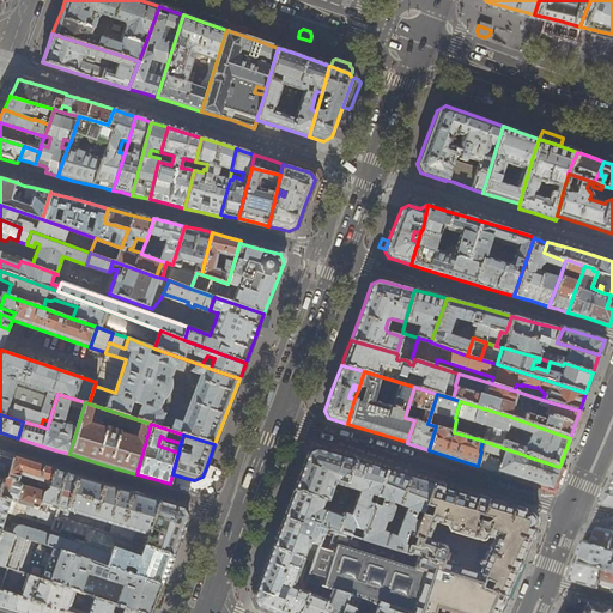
[(480,467),(496,471),(503,448),(483,441),(480,451),(481,451),(478,466),(480,467)]
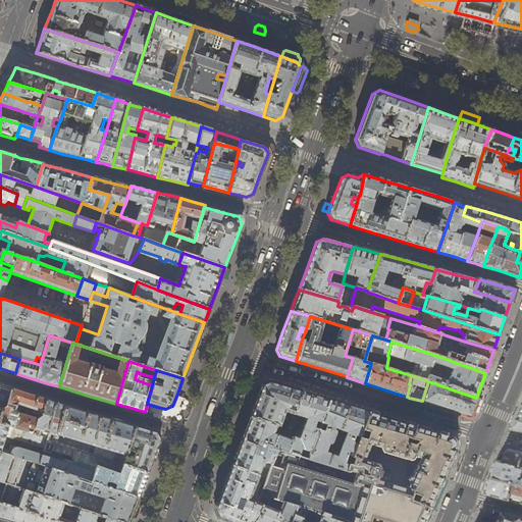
[(444,386),(428,381),(422,401),(440,407),(469,416),(476,398),(449,388),(448,394),(442,392),(444,386)]
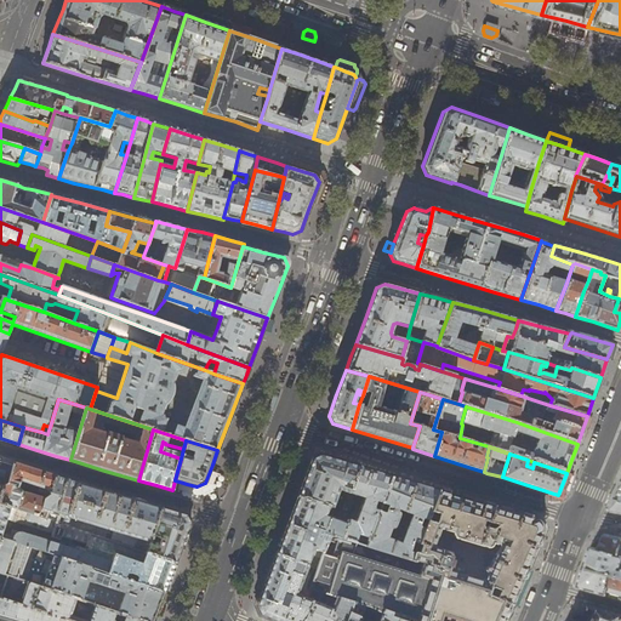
[(306,476),(297,497),(331,508),(339,490),(348,493),(360,467),(320,455),(312,459),(306,476)]
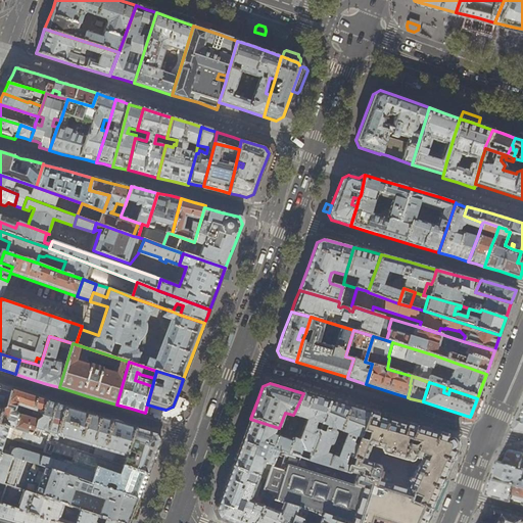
[(0,386),(0,415),(2,410),(6,409),(11,390),(4,388),(0,386)]
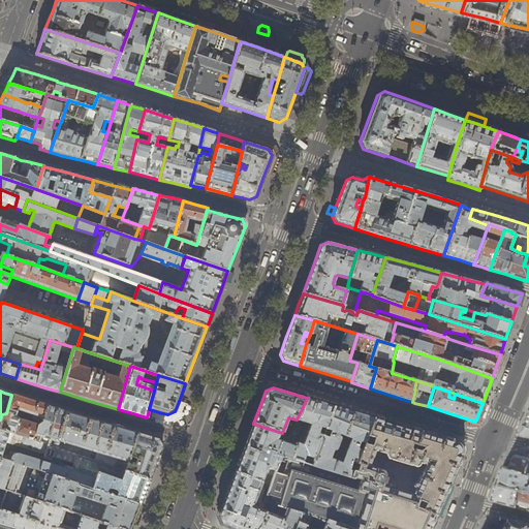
[(0,419),(0,429),(56,448),(66,411),(27,400),(11,395),(6,413),(2,414),(0,419)]
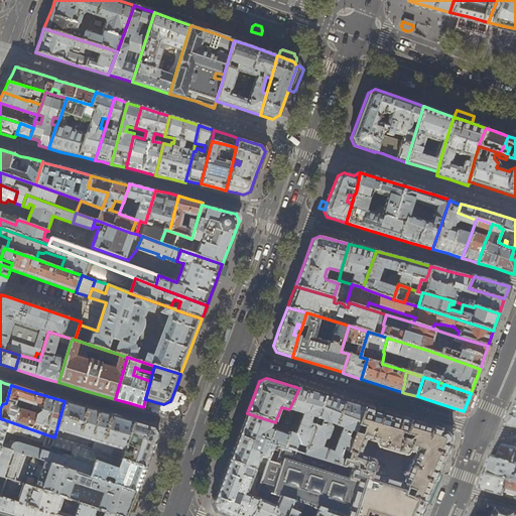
[(301,389),(299,388),(289,409),(288,415),(295,417),(298,411),(303,413),(297,428),(290,425),(283,447),(295,450),(304,454),(326,396),(309,391),(304,389),(301,389)]
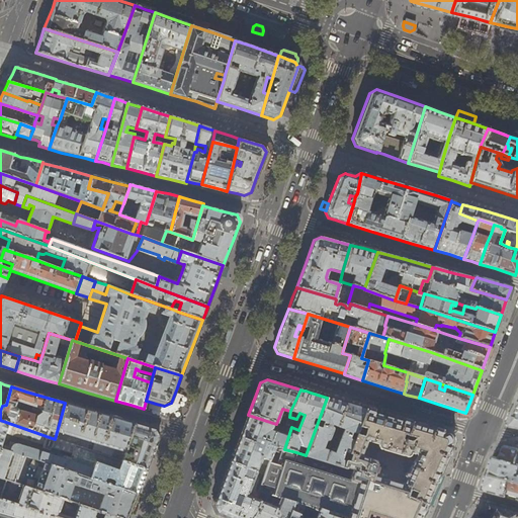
[(180,395),(175,393),(171,403),(164,406),(156,404),(153,403),(152,406),(166,409),(177,403),(180,395)]
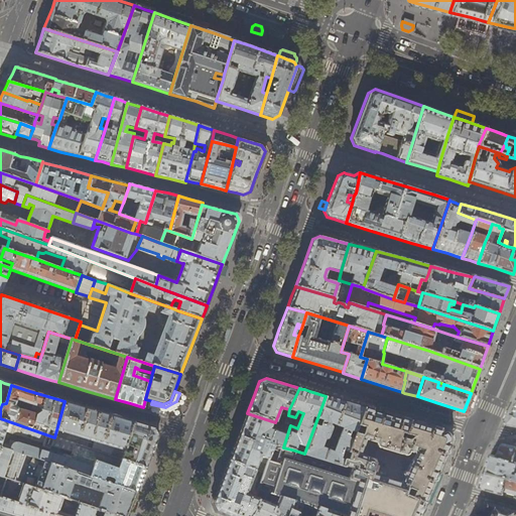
[(348,452),(365,407),(360,406),(329,397),(326,396),(304,454),(341,466),(343,460),(340,459),(343,449),(348,452)]
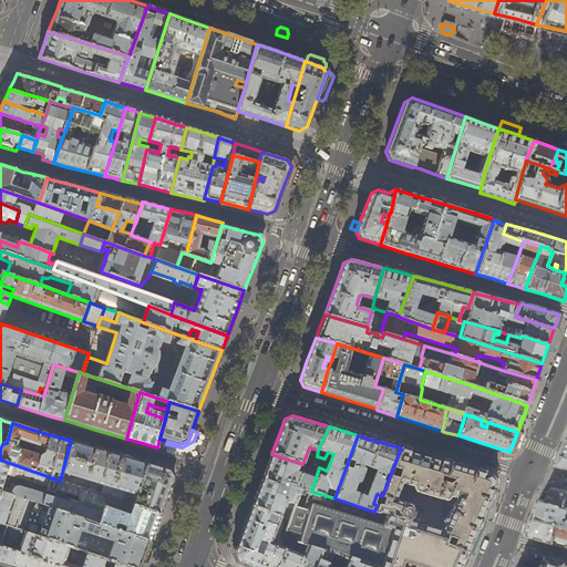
[(91,447),(71,441),(60,481),(91,488),(92,486),(96,488),(98,486),(100,487),(101,487),(101,484),(103,484),(101,494),(107,496),(134,505),(147,464),(124,456),(91,447)]
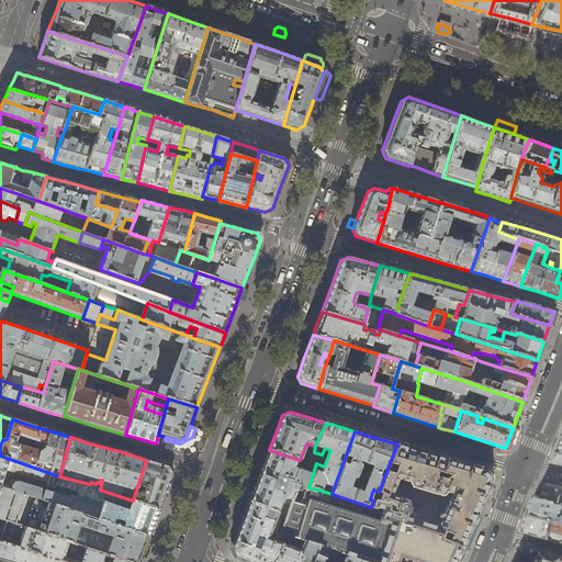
[(402,445),(397,444),(379,492),(373,490),(370,499),(373,501),(371,507),(371,508),(374,509),(375,507),(383,509),(403,516),(403,515),(406,504),(405,499),(391,495),(397,478),(411,481),(411,483),(411,484),(413,485),(440,493),(442,493),(444,492),(445,491),(450,492),(437,525),(442,527),(442,529),(450,532),(447,540),(462,548),(480,509),(492,481),(486,470),(483,469),(402,445)]
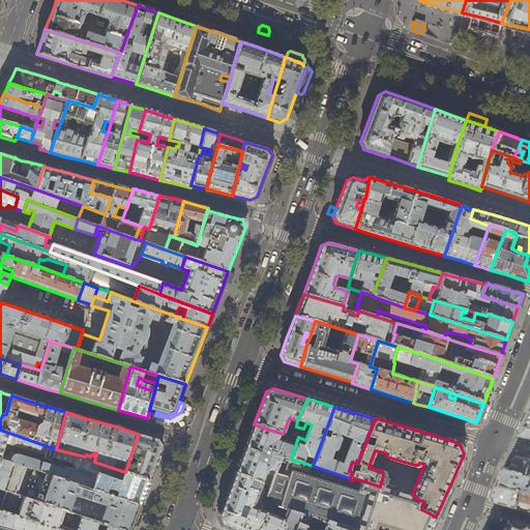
[(244,448),(235,473),(269,487),(281,455),(291,460),(298,437),(292,437),(283,434),(254,424),(244,448)]
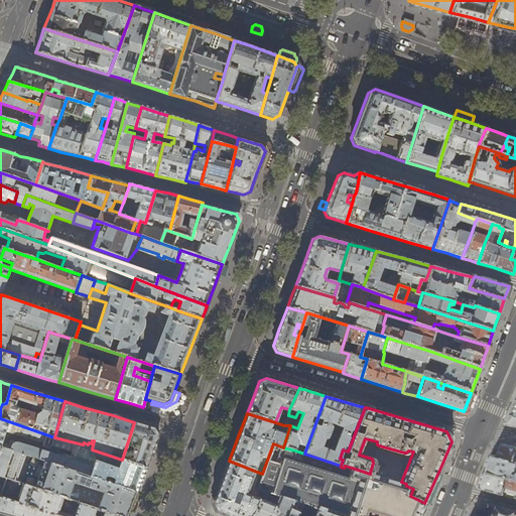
[(0,446),(24,456),(31,458),(42,462),(89,478),(98,452),(92,449),(83,444),(54,437),(0,418),(0,446)]
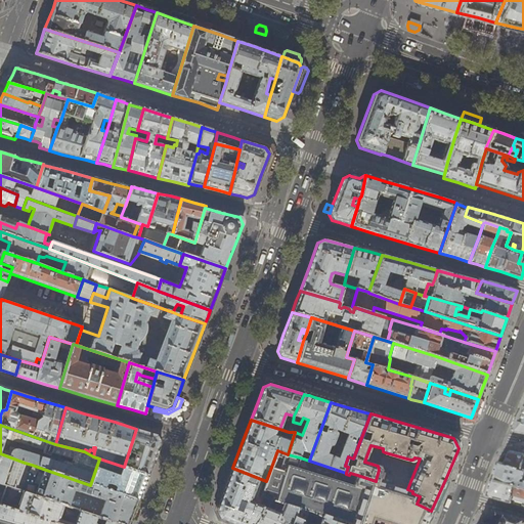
[(148,472),(160,441),(157,435),(147,432),(136,429),(124,467),(147,475),(148,472)]
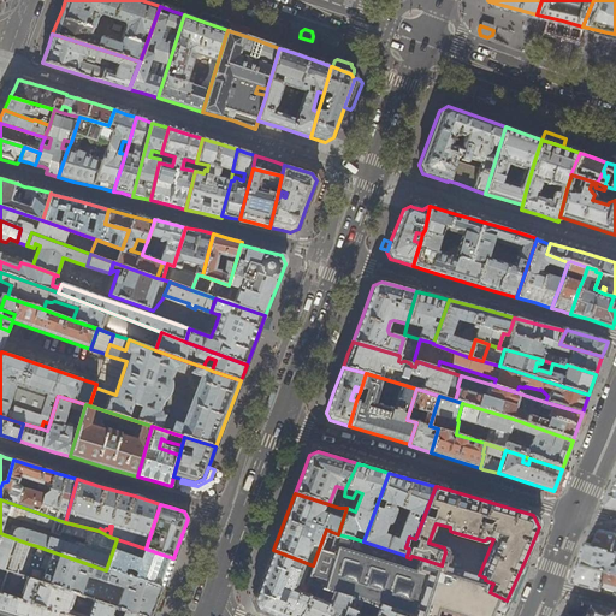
[(499,615),(507,600),(490,592),(483,588),(485,580),(485,578),(479,575),(442,564),(442,566),(420,558),(415,572),(349,551),(353,538),(338,534),(326,529),(313,566),(307,584),(313,586),(351,598),(363,602),(378,608),(379,605),(386,608),(386,611),(394,614),(400,615),(499,615)]
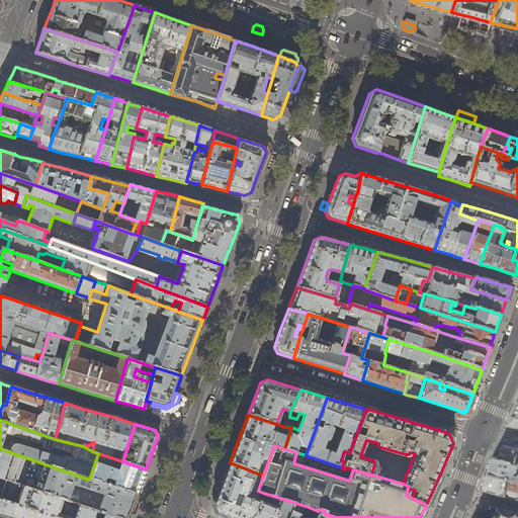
[(493,455),(493,456),(517,462),(517,449),(505,447),(506,446),(505,446),(499,451),(495,456),(493,455)]
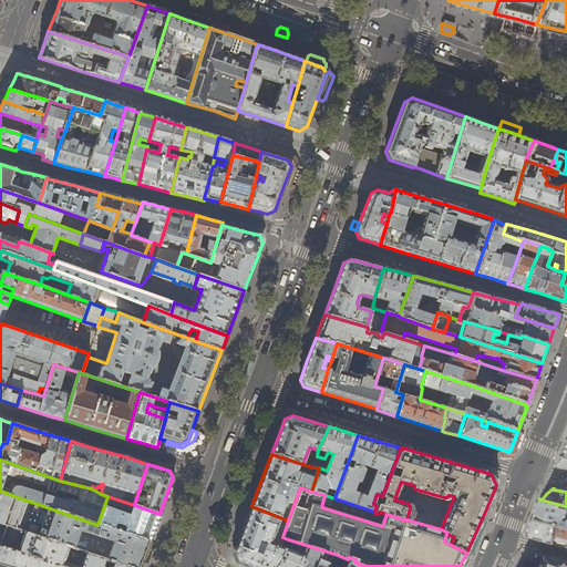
[(27,501),(0,491),(0,523),(7,526),(17,529),(27,501)]
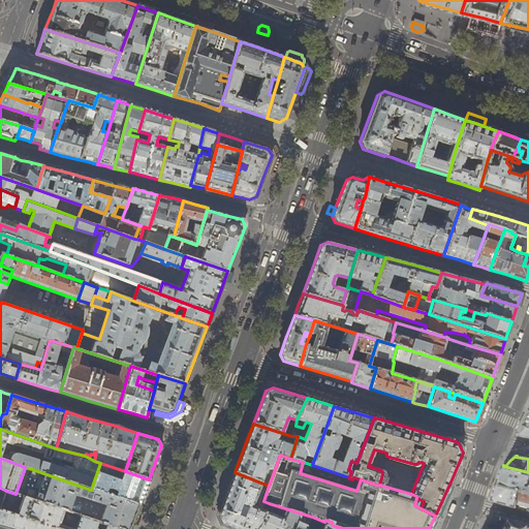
[(141,502),(149,479),(125,471),(100,463),(91,490),(139,505),(141,502)]
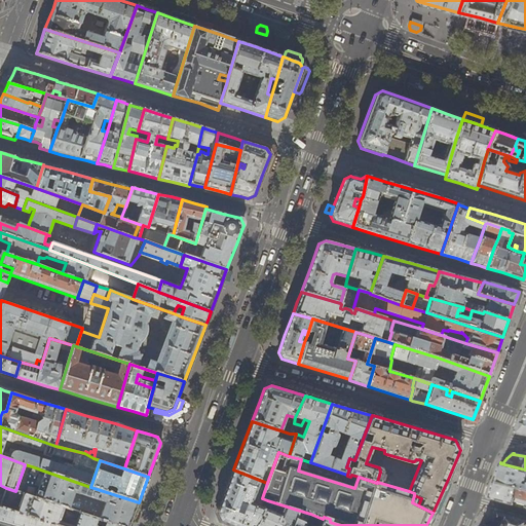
[(525,508),(525,470),(500,463),(497,472),(492,486),(489,496),(489,497),(501,501),(514,504),(520,506),(525,508)]
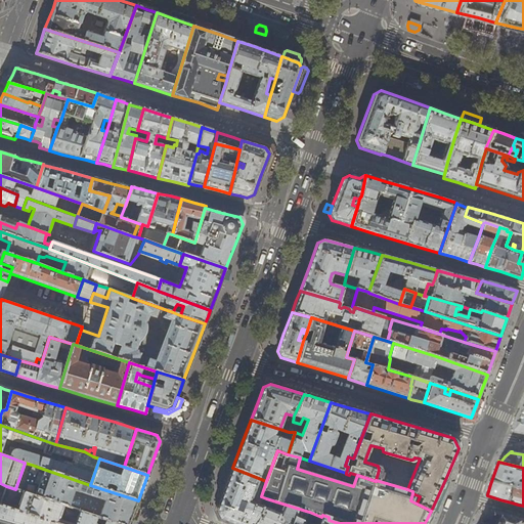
[(15,489),(23,491),(32,465),(25,463),(15,489)]
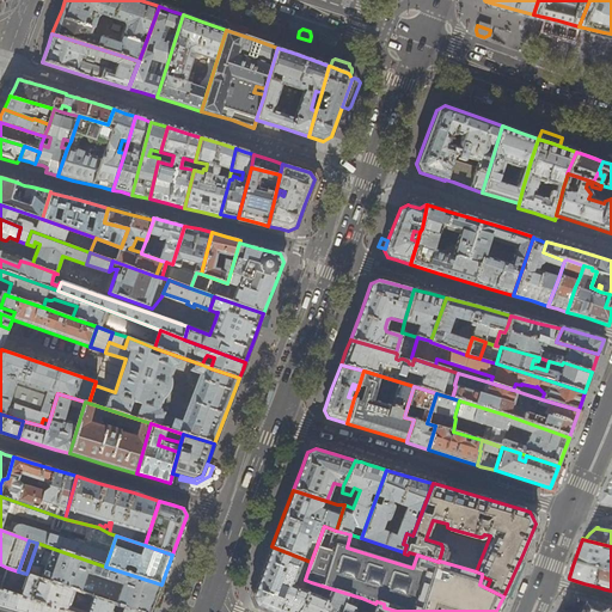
[(261,574),(252,598),(256,606),(269,611),(298,611),(311,582),(305,580),(311,562),(271,546),(261,574)]
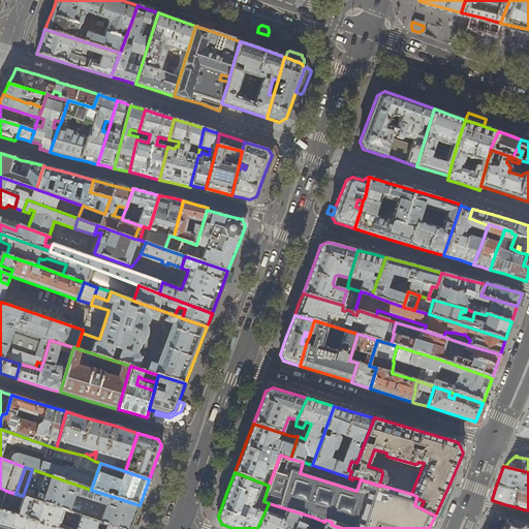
[(91,490),(43,473),(42,475),(44,475),(43,479),(39,477),(35,489),(39,490),(36,499),(34,499),(34,500),(68,512),(69,509),(100,520),(99,523),(119,528),(129,528),(130,528),(139,505),(91,490)]
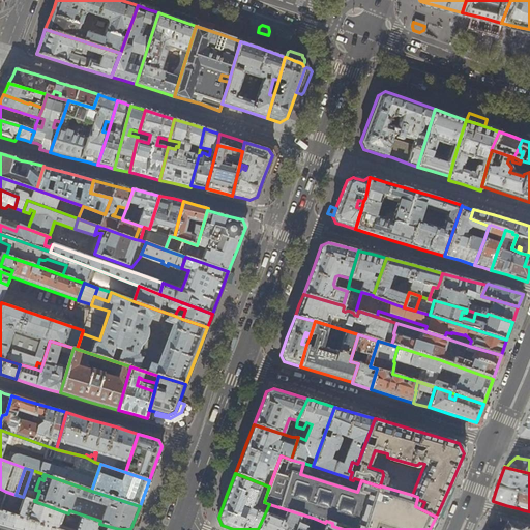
[(119,529),(99,524),(68,513),(34,501),(24,498),(24,497),(23,497),(16,495),(6,492),(0,509),(0,510),(59,529),(119,529)]
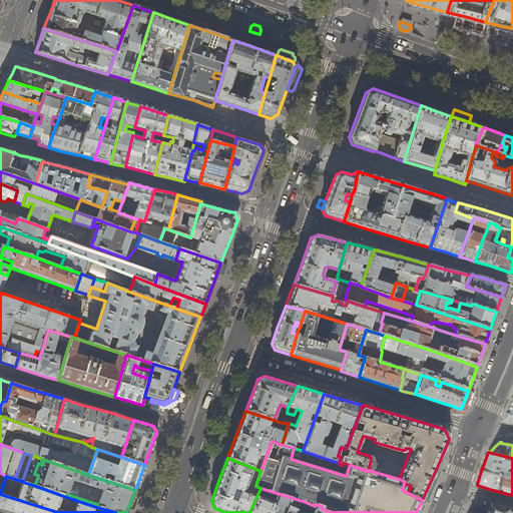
[(276,512),(277,511),(282,512),(286,512),(293,498),(261,488),(249,512),(276,512)]
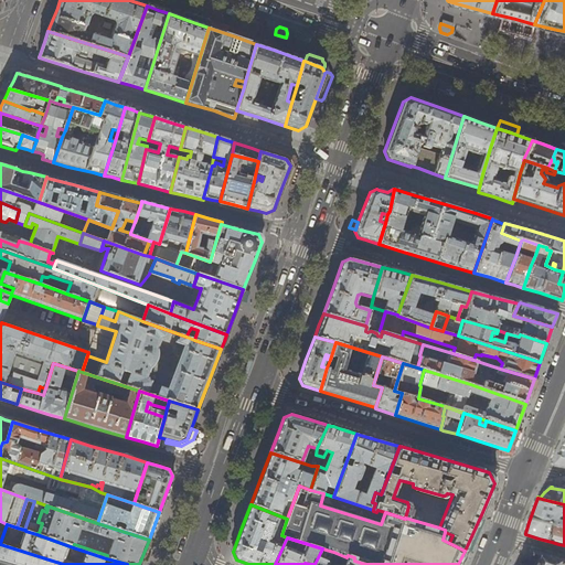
[(0,564),(63,564),(0,544),(0,564)]
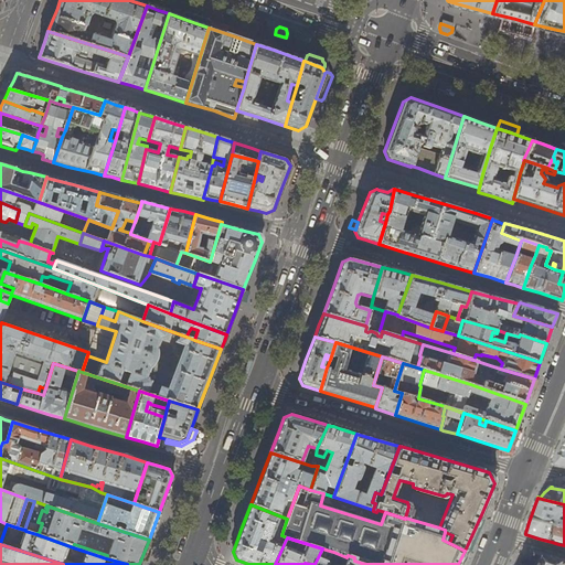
[(360,564),(361,563),(354,561),(354,557),(348,555),(347,557),(347,558),(344,563),(344,564),(328,564),(333,552),(322,548),(315,564),(360,564)]
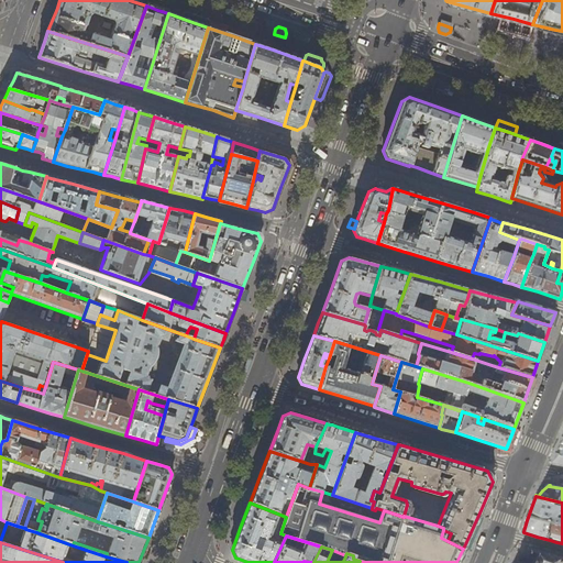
[(562,562),(561,562),(559,561),(538,553),(533,562),(520,562),(517,562),(515,562),(514,562),(562,562)]
